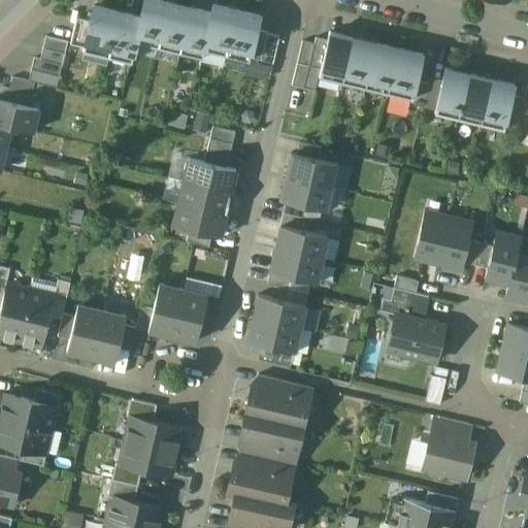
[(168,3),(157,0),(144,0),(140,18),(141,18),(135,41),(136,42),(158,46),(168,3)]
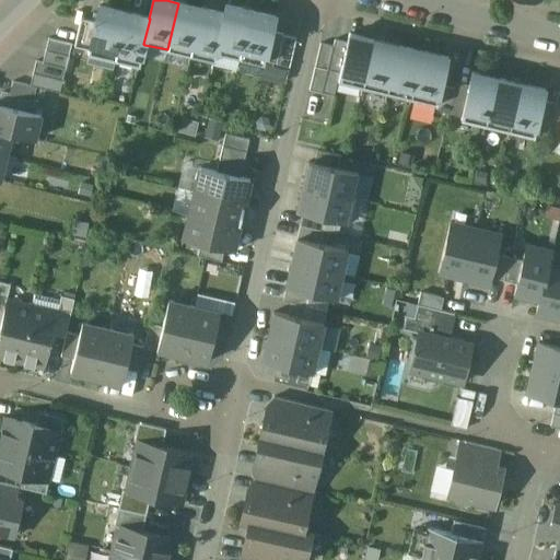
[(201,9),(178,3),(167,49),(190,55),(201,9)]
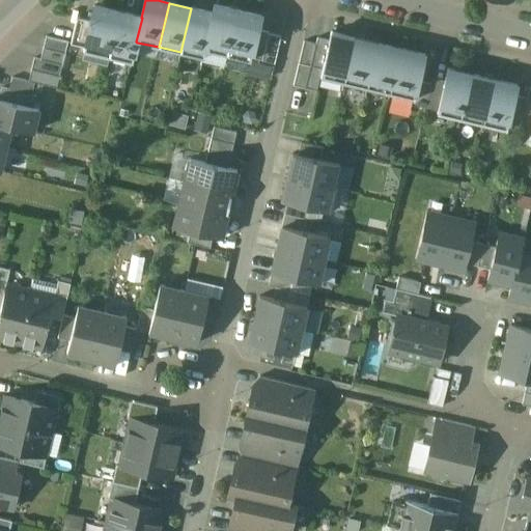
[(238,10),(215,5),(213,14),(214,14),(204,50),(205,50),(227,55),(238,10)]
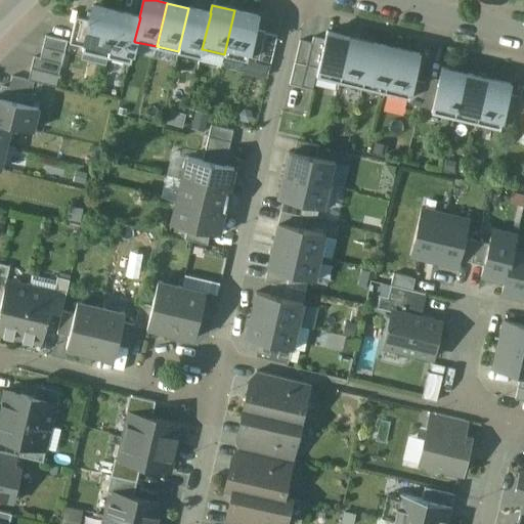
[(119,12),(93,6),(83,46),(83,50),(107,56),(119,12)]
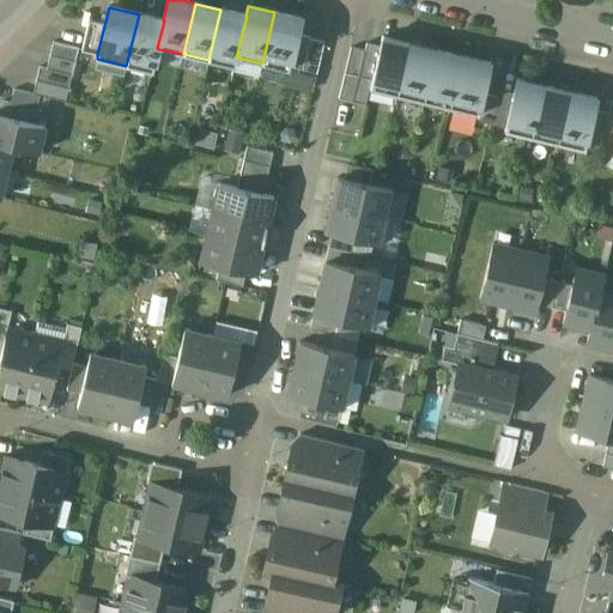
[(220,10),(208,60),(236,67),(237,58),(236,58),(247,16),(246,16),(220,10)]
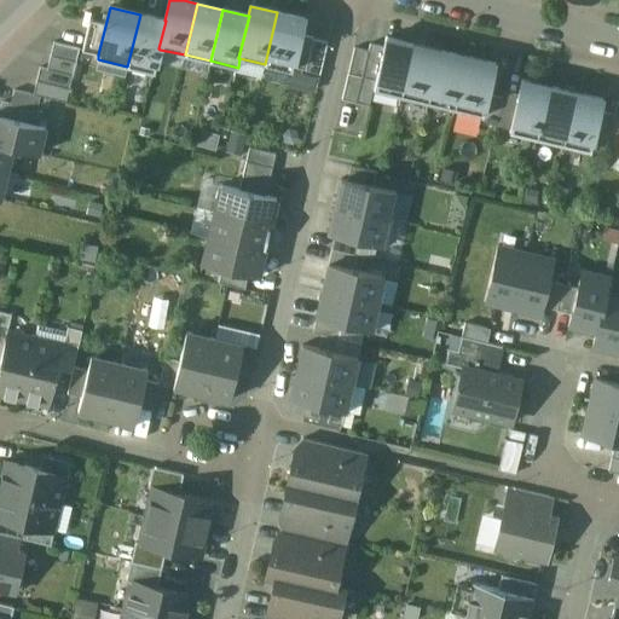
[(277,12),(265,64),(291,70),(293,68),(301,35),(305,19),(277,12)]
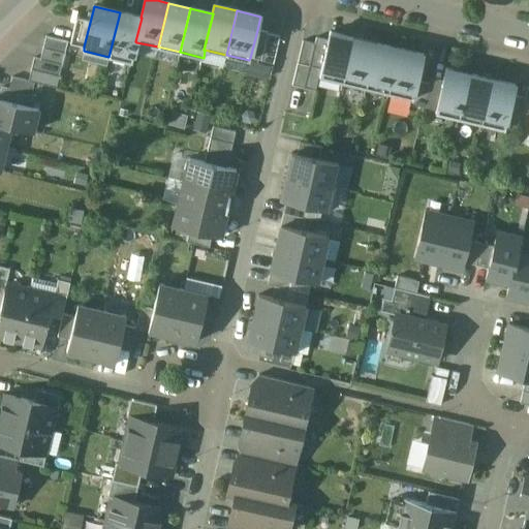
[(141,18),(120,12),(109,57),(132,62),(136,42),(135,41),(142,18),(141,18)]
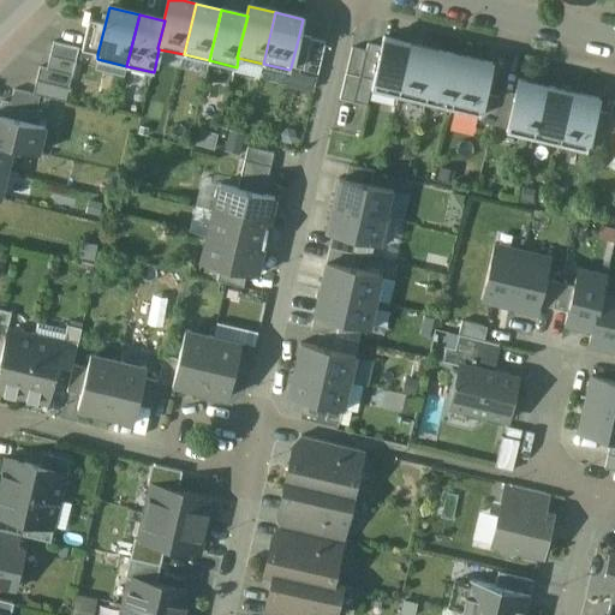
[(105,24),(90,21),(82,51),(97,54),(105,24)]
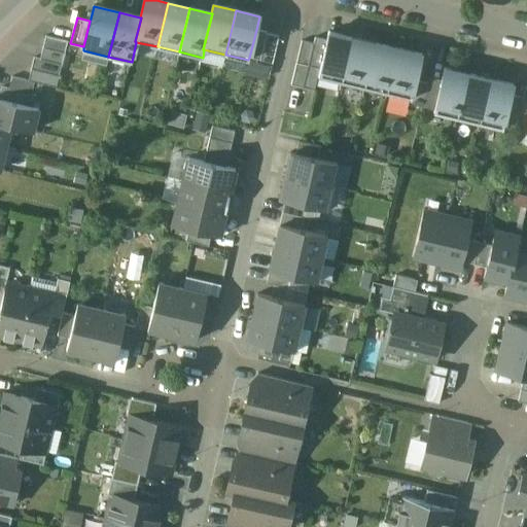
[(256,30),(249,58),(260,61),(268,34),(268,32),(256,30)]
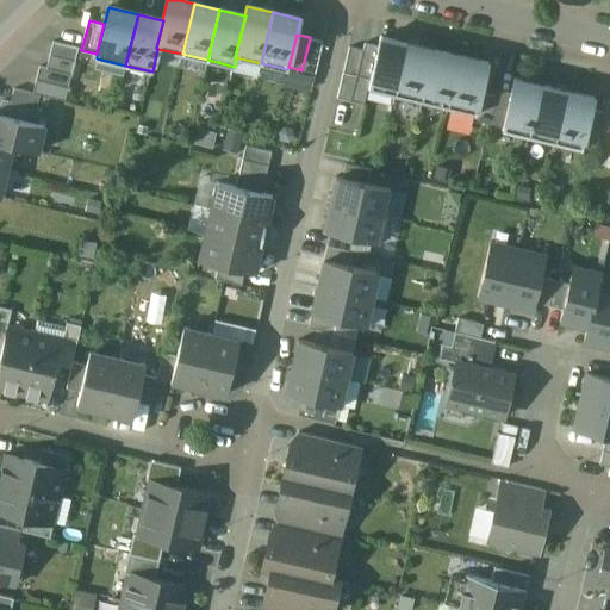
[(408,44),(380,38),(368,88),(396,95),(408,44)]
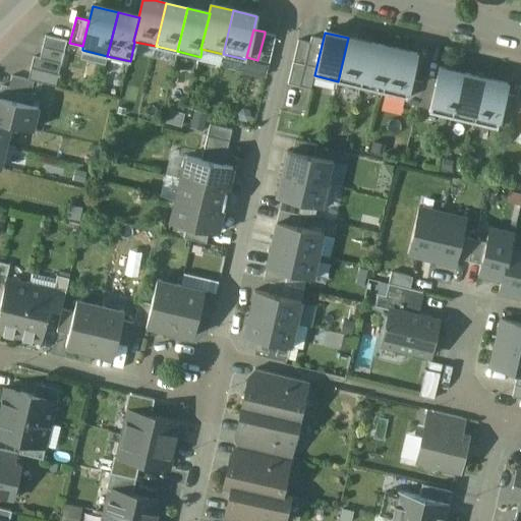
[(265,34),(257,61),(270,64),(276,37),(265,34)]
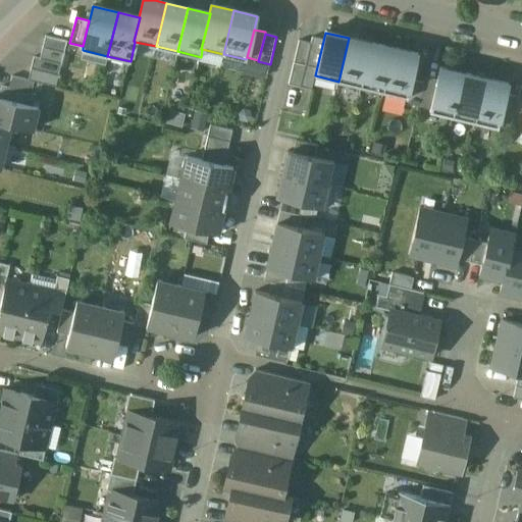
[(67,42),(46,37),(43,48),(64,53),(67,42)]
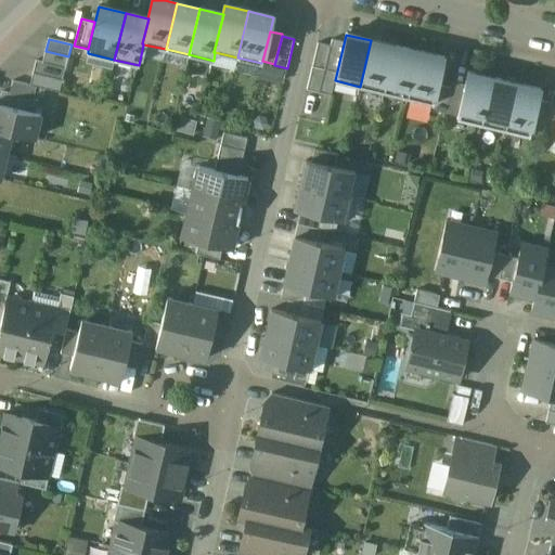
[(344,42),(332,40),(325,69),(337,73),(344,42)]
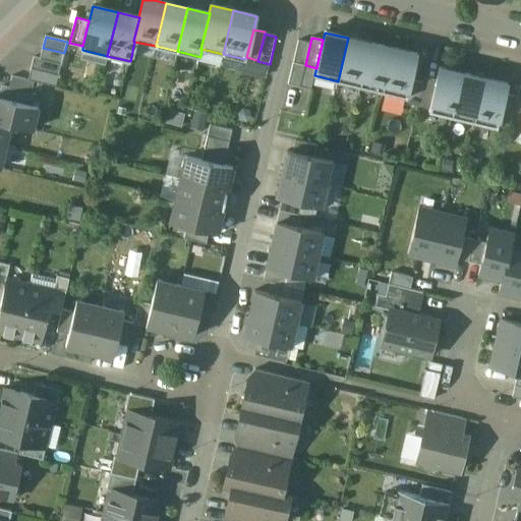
[(370,43),(348,38),(338,81),(360,87),(370,43)]
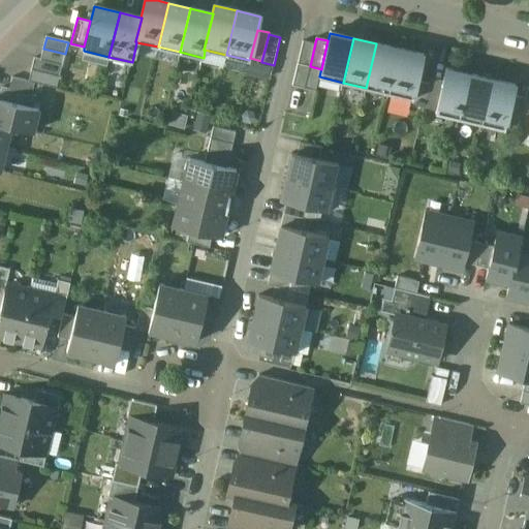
[(314,44),(303,41),(298,63),(309,66),(314,44)]
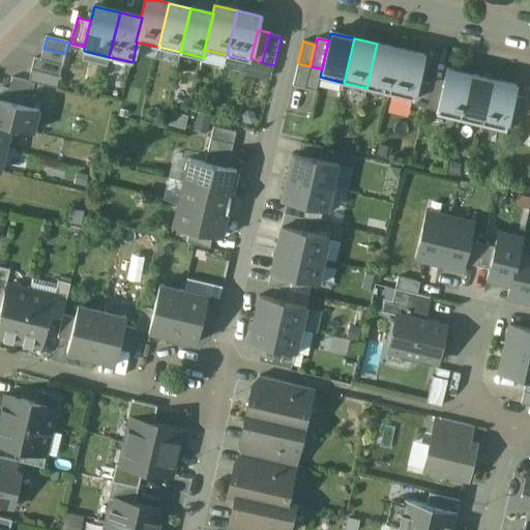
[(400,49),(377,43),(366,88),(389,93),(400,49)]
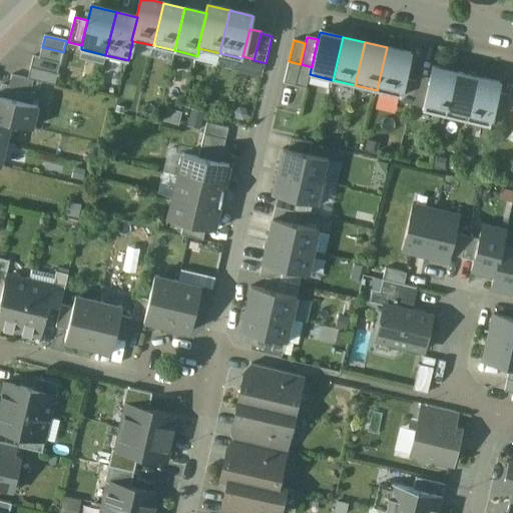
[(63,52),(42,47),(39,58),(60,63),(63,52)]
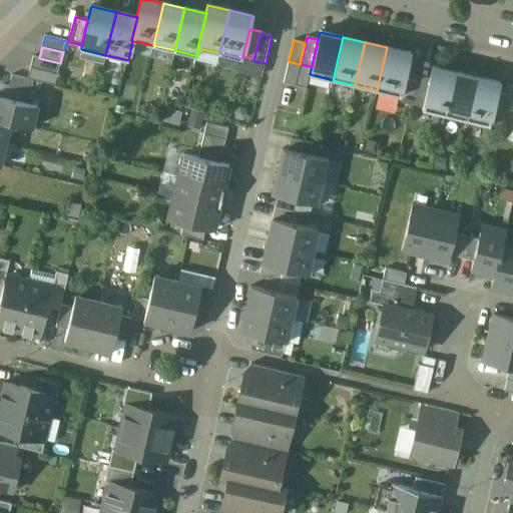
[(411,53),(387,47),(377,90),(401,96),(405,79),(411,53)]
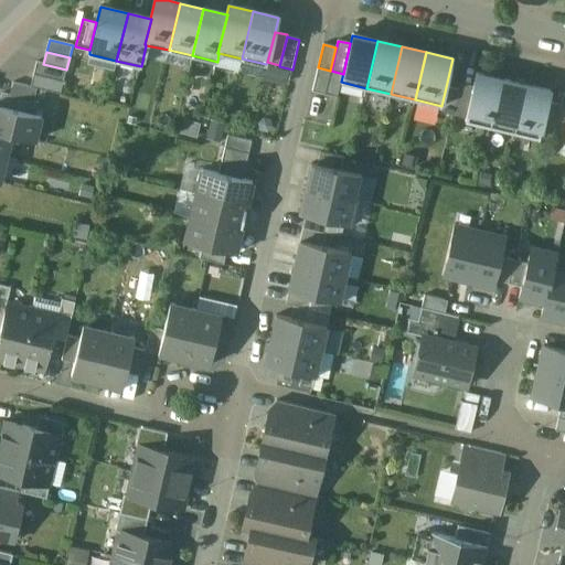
[(43,64),(36,62),(34,75),(64,82),(66,70),(43,64)]
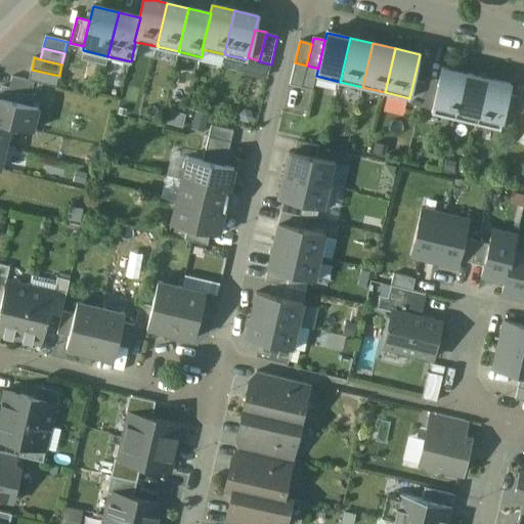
[(295,62),(290,85),(302,87),(307,66),(306,66),(295,62)]
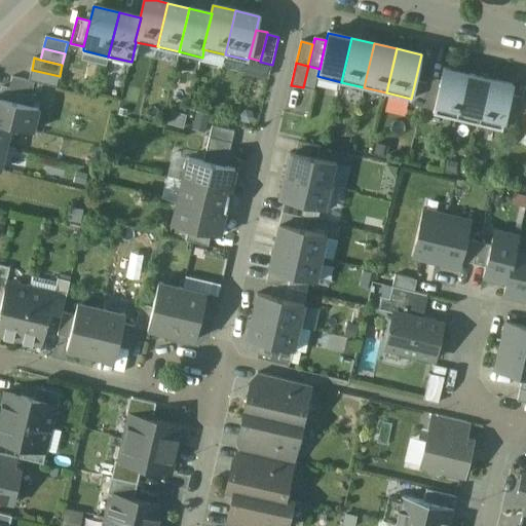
[(320,69),(308,66),(303,87),(314,90),(320,69)]
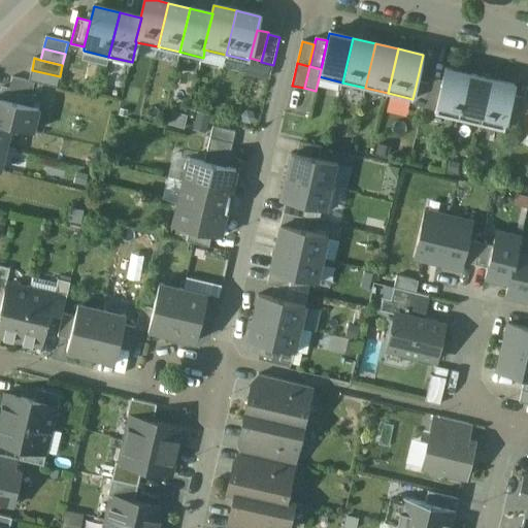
[(468,74),(446,68),(442,80),(435,110),(434,112),(458,119),(468,74)]
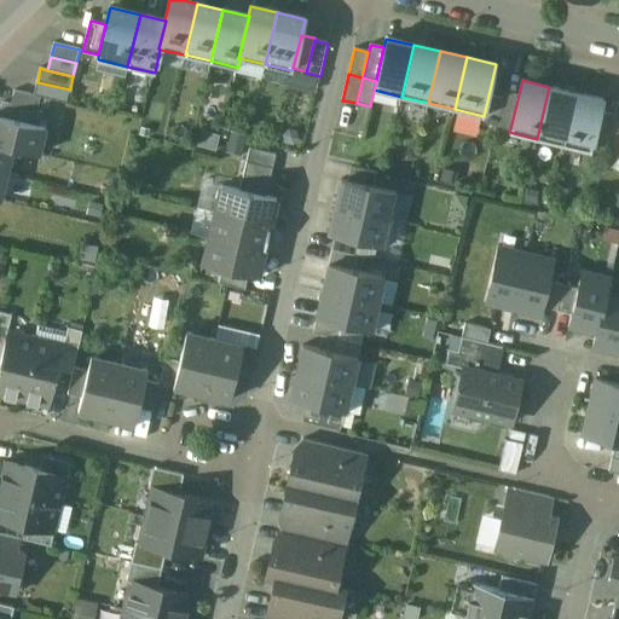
[(70,90),(38,82),(34,96),(41,97),(67,103),(70,90)]
